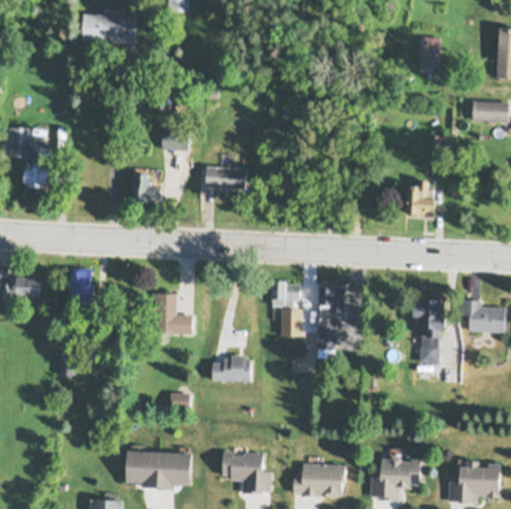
[(188,0),(188,13),(167,12),(167,0),(188,0)]
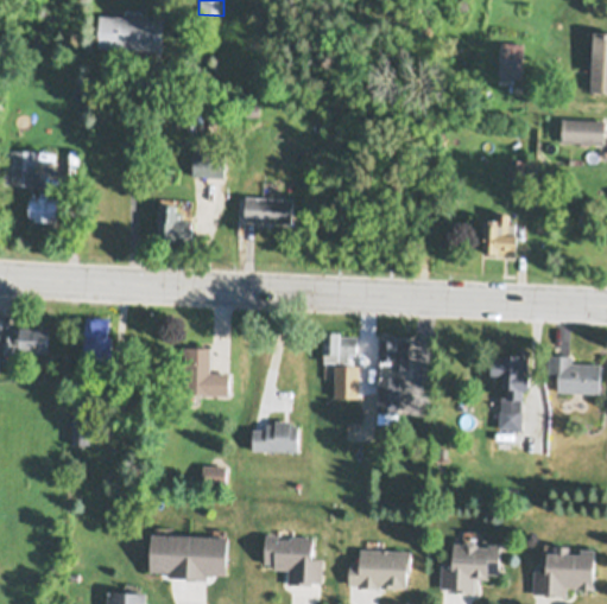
[(140,17),(145,17),(145,19),(163,20),(162,51),(96,49),(97,18),(124,18),(124,13),(140,13),(140,17)]
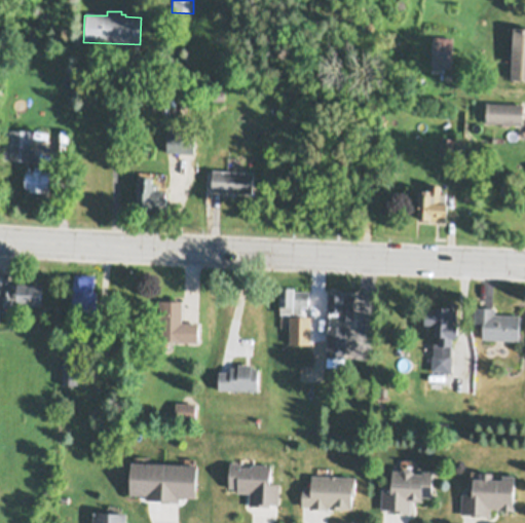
[(524,28),(524,81),(510,80),(513,28),(524,28)]
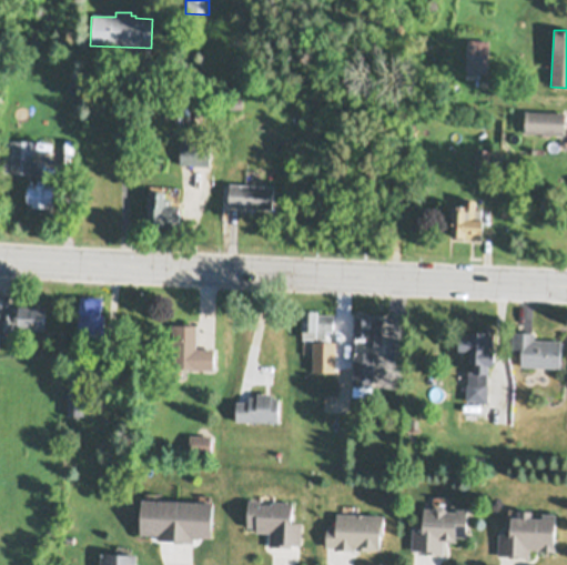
[(466,56),(487,58),(486,76),(465,74),(466,56)]
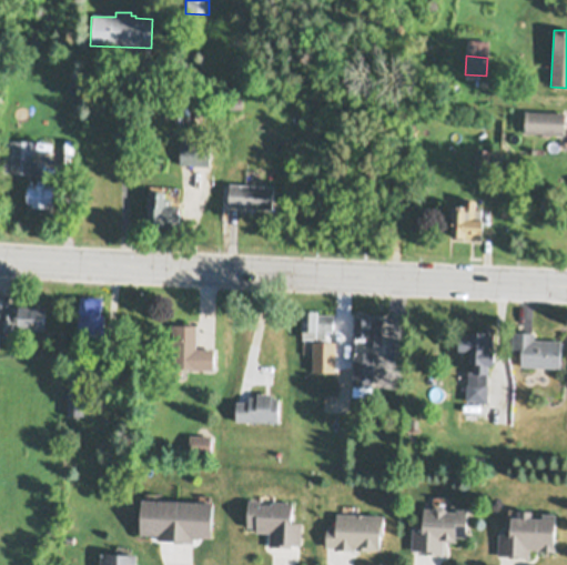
[(228,100),(241,100),(241,111),(228,111),(228,100)]
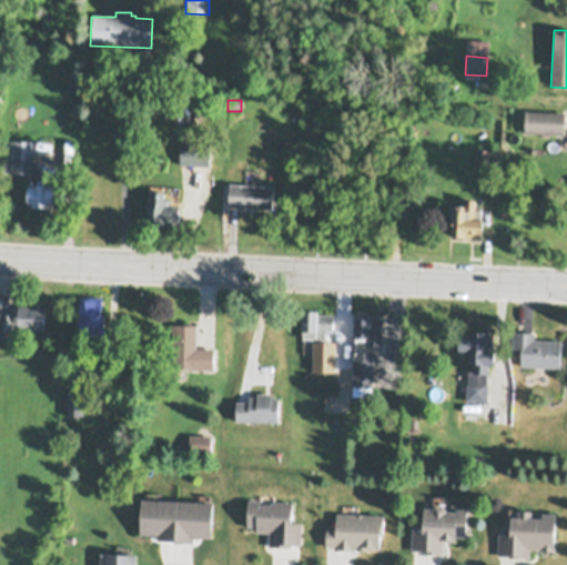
[(548,135),(548,138),(542,138),(542,135),(524,134),(525,112),(564,114),(563,137),(548,135)]
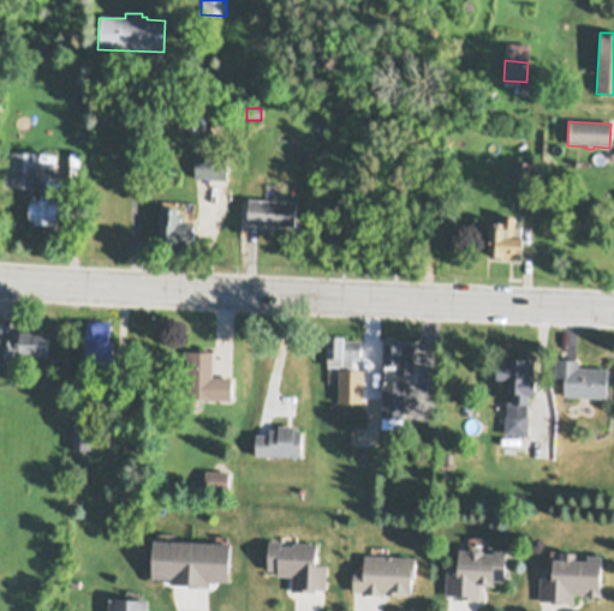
[(10,153),(36,154),(35,190),(9,190),(10,153)]
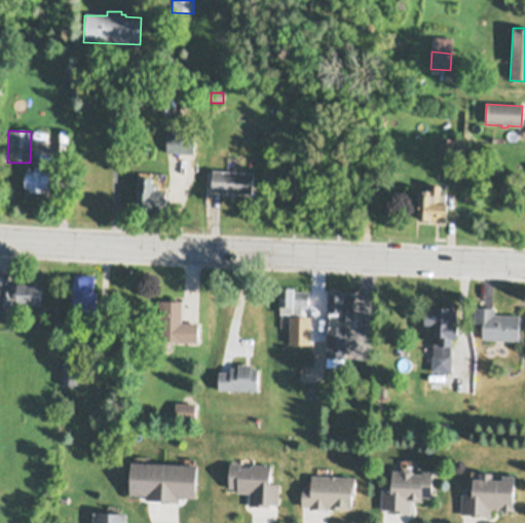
[(166,133),(193,134),(193,154),(165,153),(166,133)]
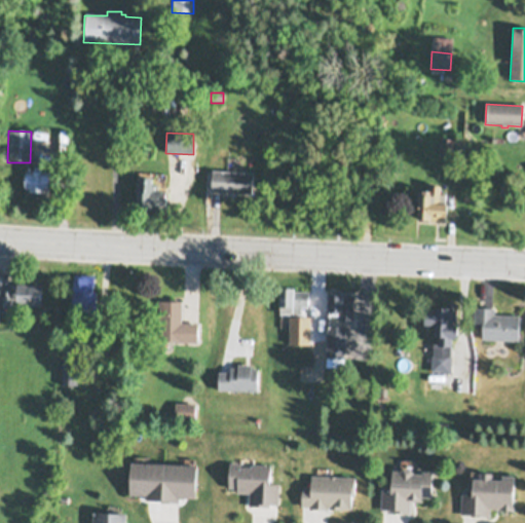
[(25,192),(26,171),(34,171),(34,167),(41,167),(41,171),(49,172),(49,193),(48,192),(48,198),(41,198),(41,201),(37,201),(37,198),(27,198),(27,194),(25,194),(25,192)]
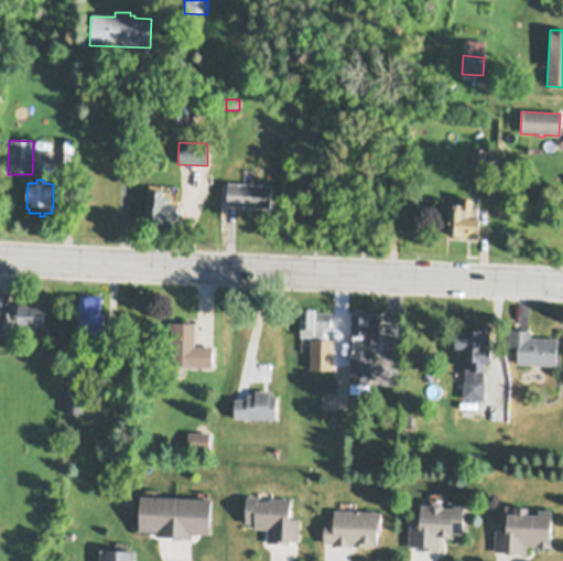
[(227,183),(271,186),(269,208),(226,206),(227,183)]
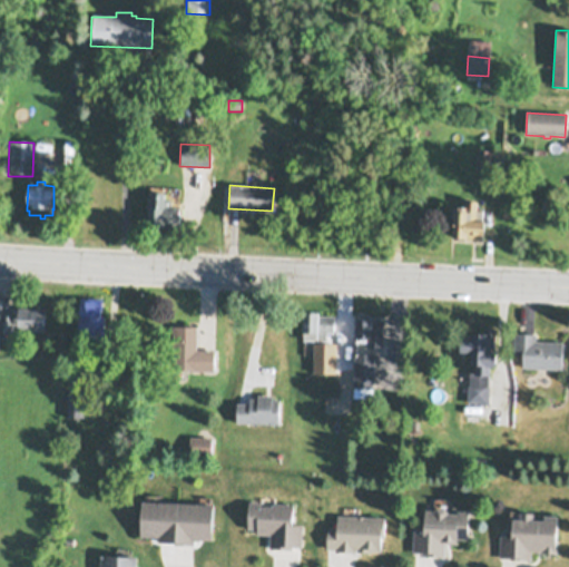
[(147,230),(148,207),(150,207),(151,192),(165,193),(164,202),(170,202),(170,208),(179,208),(178,214),(180,214),(180,227),(174,227),(163,226),(163,231),(147,230)]
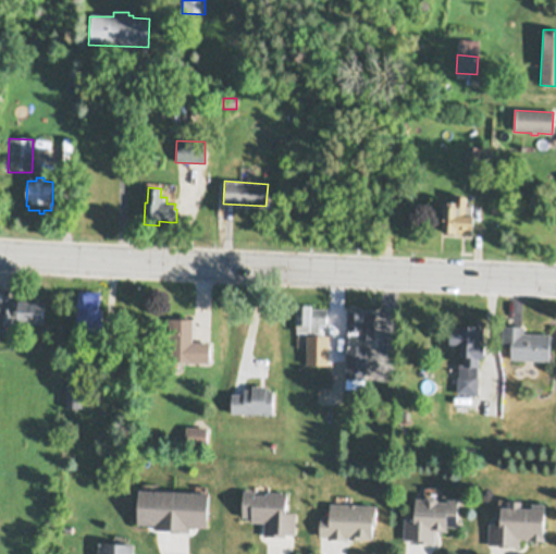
[(443,211),(441,211),(441,204),(447,204),(447,202),(451,202),(451,201),(452,201),(452,196),(466,196),(466,206),(471,206),(471,216),(473,216),(473,230),(471,230),(471,236),(454,235),(454,233),(443,232),(443,211)]
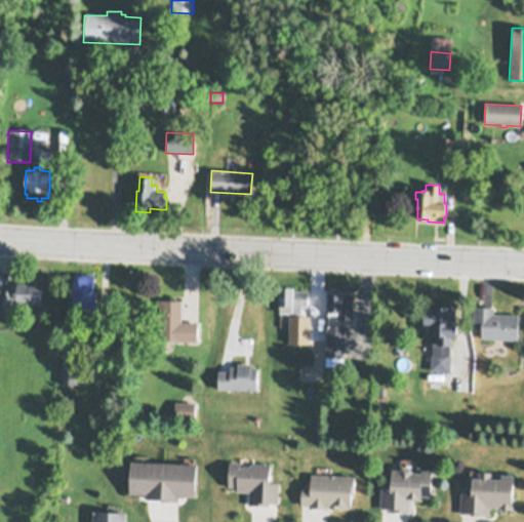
[(74,275),(94,275),(93,290),(96,290),(96,315),(72,314),(73,291),(74,291),(74,275)]
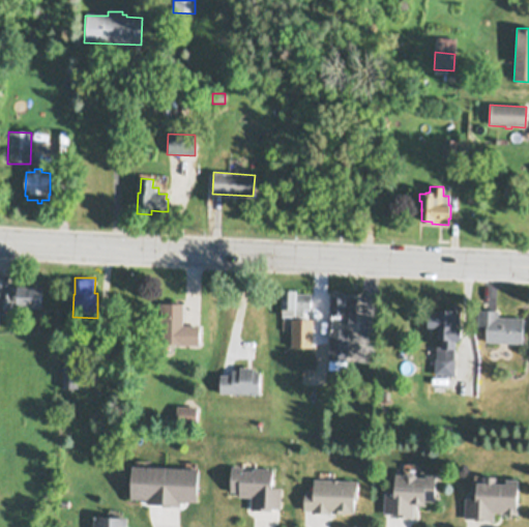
[(17,286),(41,288),(40,309),(16,308),(17,286)]
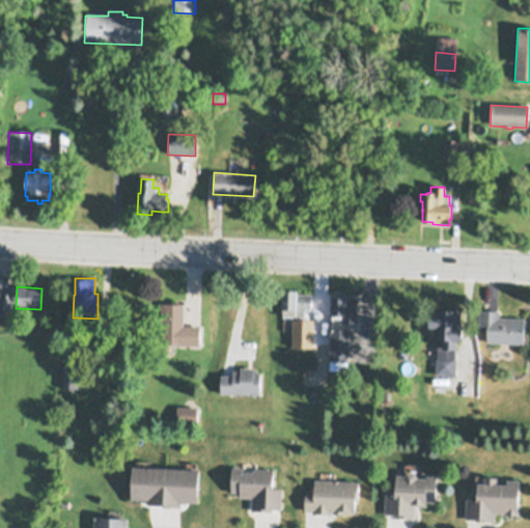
[(282,290),(297,292),(297,295),(311,295),(310,311),(303,310),(303,318),(281,317),(282,310),(281,310),(282,290)]
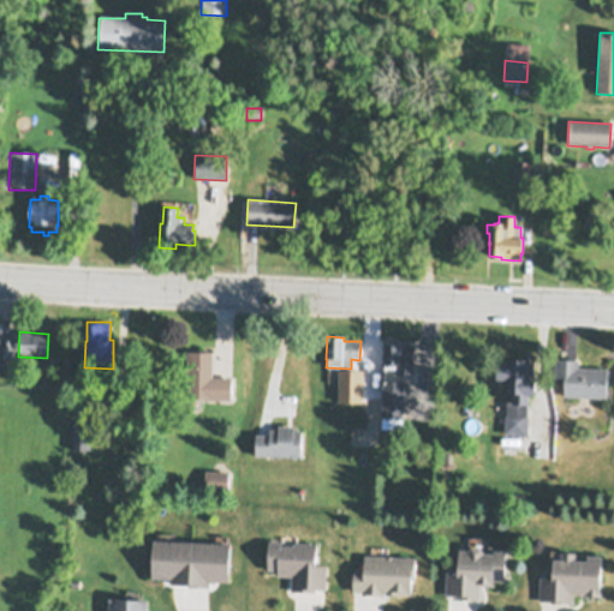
[(0,340),(3,341),(3,340),(12,340),(12,341),(16,341),(16,348),(12,348),(12,360),(1,360),(1,348),(0,348),(0,340)]
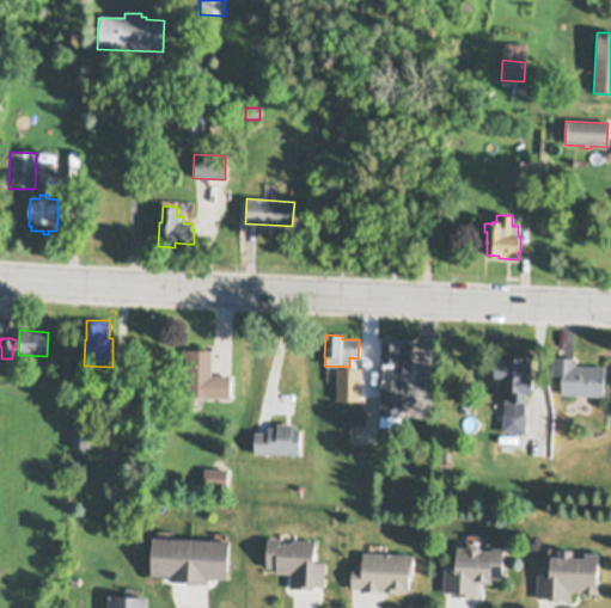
[(382,342),(398,342),(398,343),(413,343),(413,349),(411,349),(410,374),(395,373),(396,364),(382,364),(382,342)]
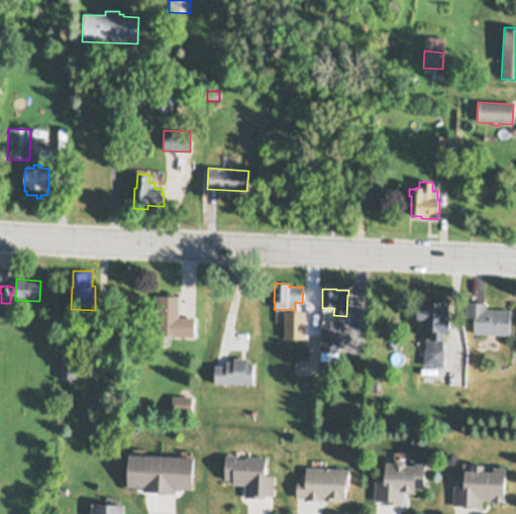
[(157,297),(178,297),(178,318),(194,319),(194,337),(176,337),(176,335),(156,335),(157,297)]
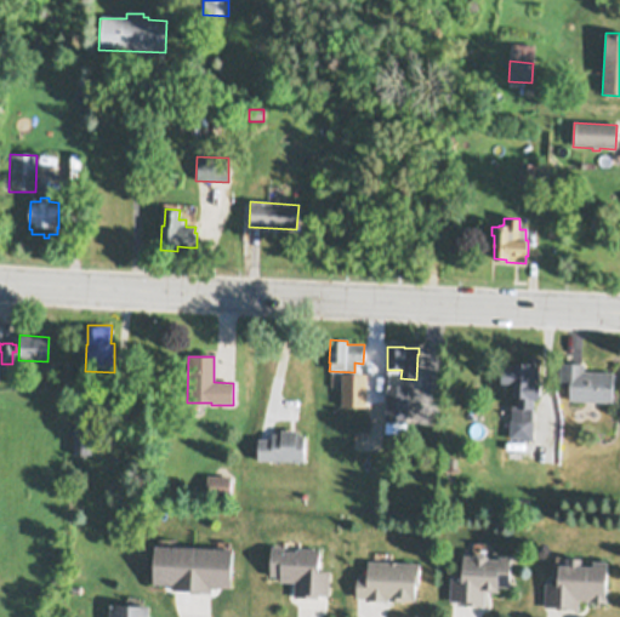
[(513,384),(513,383),(501,383),(502,366),(515,367),(515,363),(529,363),(529,358),(536,359),(535,365),(541,365),(541,398),(534,398),(533,440),(508,440),(508,421),(511,421),(511,406),(517,406),(517,396),(513,396),(513,384)]
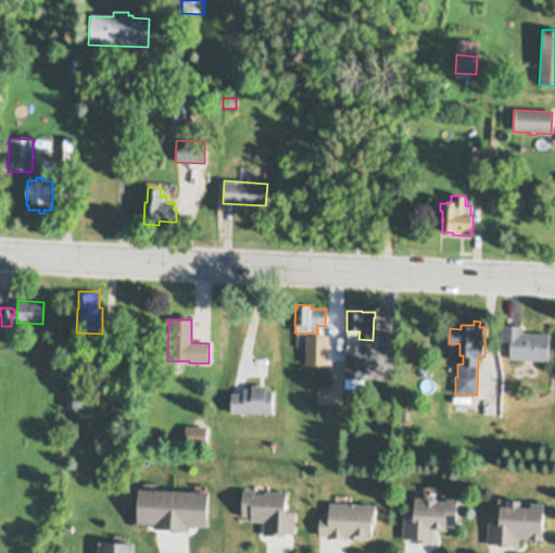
[(521,327),(521,334),(549,335),(547,362),(509,360),(509,344),(501,344),(501,326),(521,327)]
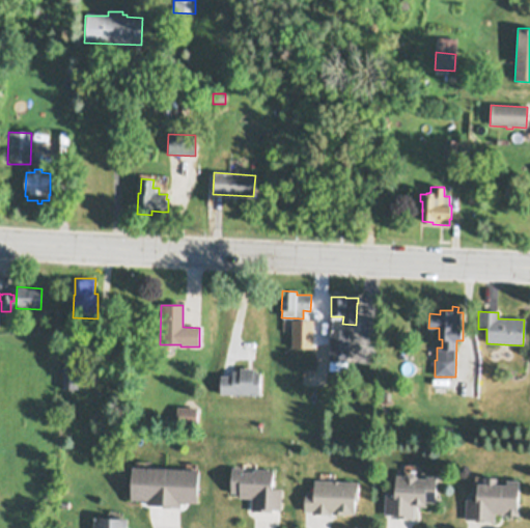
[(307,321),(321,322),(321,339),(307,339),(307,321)]
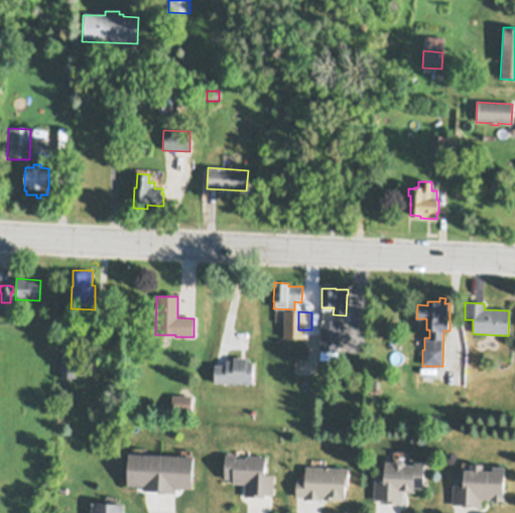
[(318,361),(320,321),(339,322),(337,362),(318,361)]
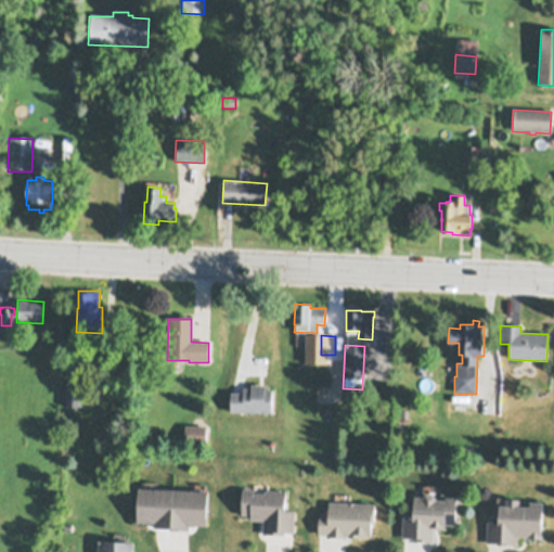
[(230,413),(230,394),(242,394),(243,389),(250,389),(250,385),(263,386),(263,390),(272,390),(271,414),(230,413)]
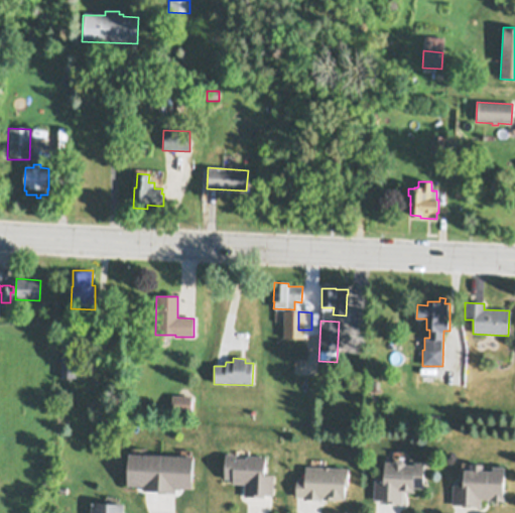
[(171,396),(191,397),(190,413),(170,412),(171,396)]
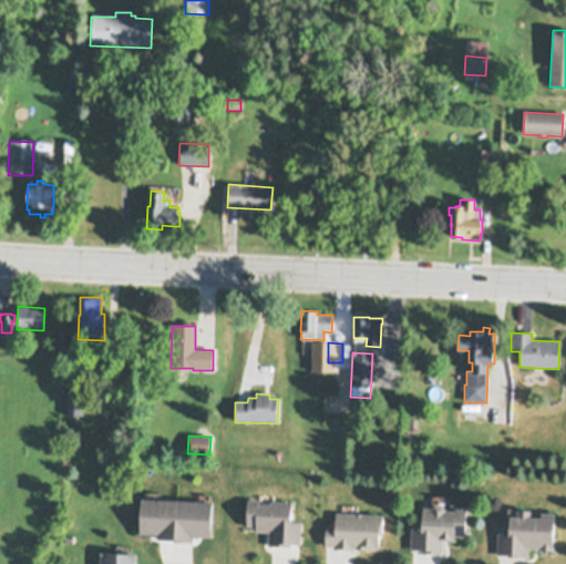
[(470,458),(482,459),(482,467),(469,467),(470,458)]
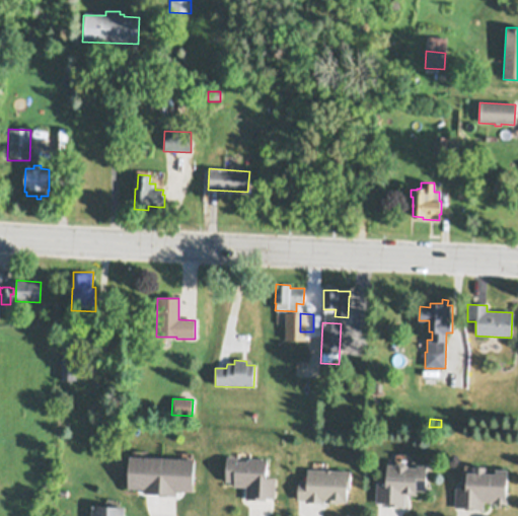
[(394,465),(394,456),(407,456),(405,465),(408,466),(408,468),(416,468),(416,466),(427,466),(426,492),(416,491),(416,495),(405,495),(404,508),(401,508),(401,507),(387,507),(387,508),(384,508),(384,504),(376,504),(376,484),(386,485),(387,465),(394,465)]
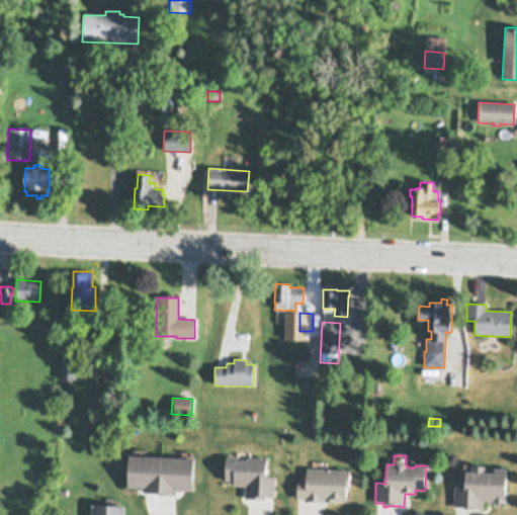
[(193,458),(192,491),(176,491),(176,496),(158,496),(158,494),(143,494),(144,490),(127,489),(128,456),(193,458)]
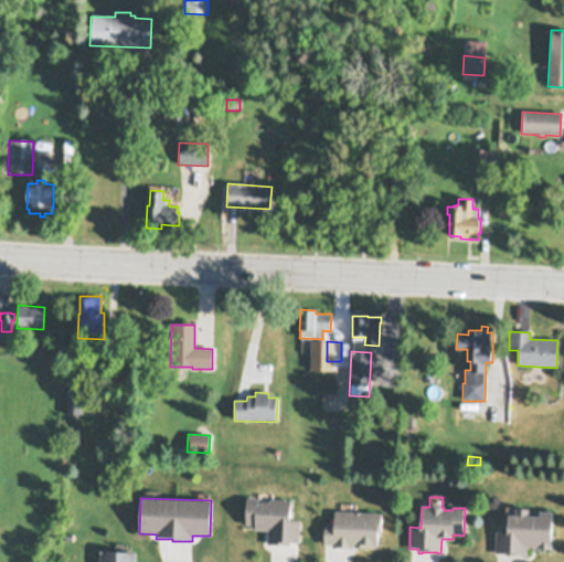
[(246,499),(258,499),(258,502),(269,502),(273,500),(290,500),(290,520),(299,521),(299,543),(289,542),(289,545),(268,545),(268,531),(255,531),(255,526),(245,526),(246,499)]
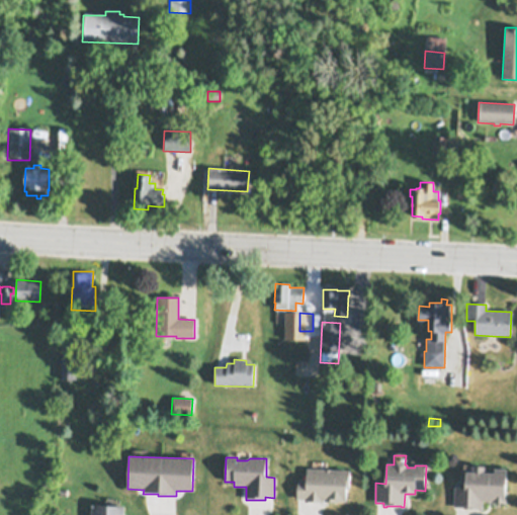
[(471,466),(485,466),(484,474),(494,474),(494,469),(506,469),(505,501),(506,501),(505,505),(503,504),(495,503),(494,504),(492,504),(492,502),(483,502),(482,510),(480,510),(480,509),(465,509),(465,510),(463,510),(463,508),(453,508),(454,488),(464,488),(465,474),(463,474),(463,465),(471,465),(471,466)]
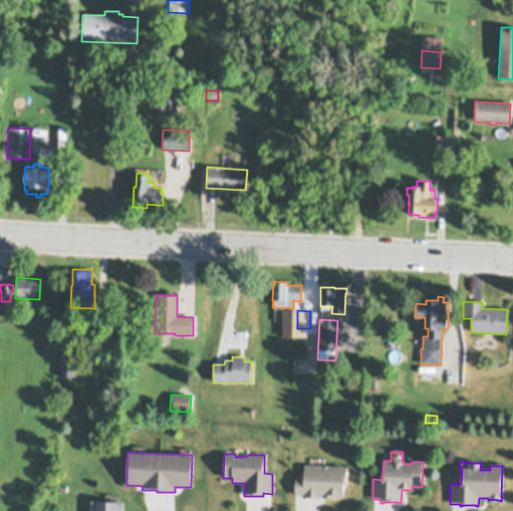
[(304,466),(322,467),(322,466),(328,466),(347,467),(346,485),(344,485),(343,498),(333,497),(333,499),(321,498),(321,497),(320,500),(318,500),(318,499),(305,498),(305,499),(302,499),(302,496),(294,496),(295,477),(303,478),(304,466)]
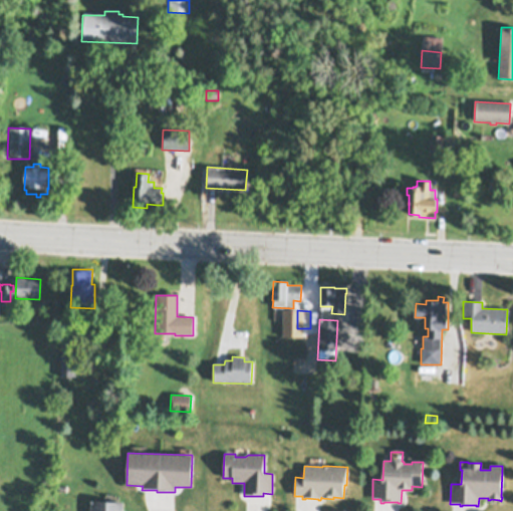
[(123,503),(122,510),(89,510),(90,502),(123,503)]
